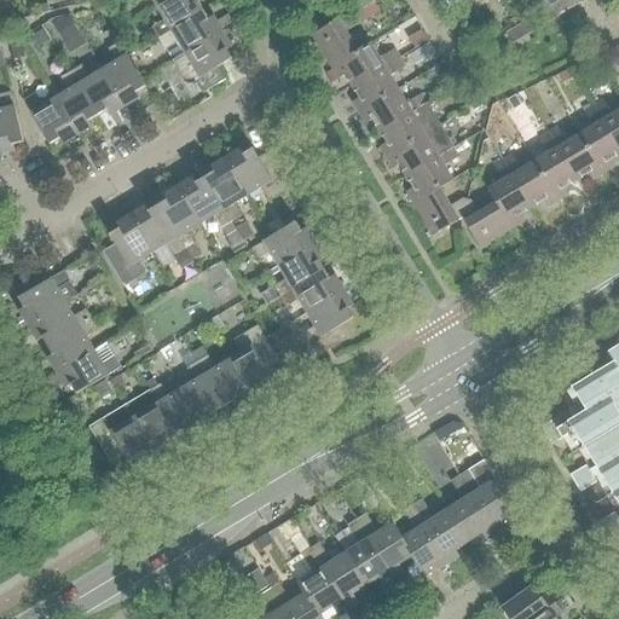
[(157,39),(202,11),(197,3),(201,0),(167,0),(156,7),(163,21),(151,28),(157,39)]
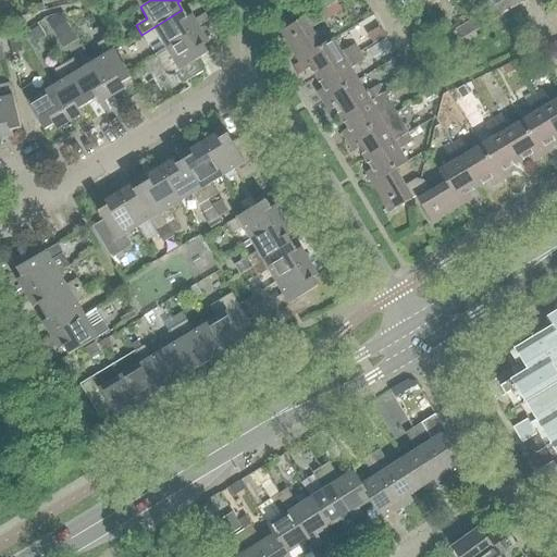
[(306,0),(313,12),(320,8),(326,19),(339,11),(334,0),(306,0)]
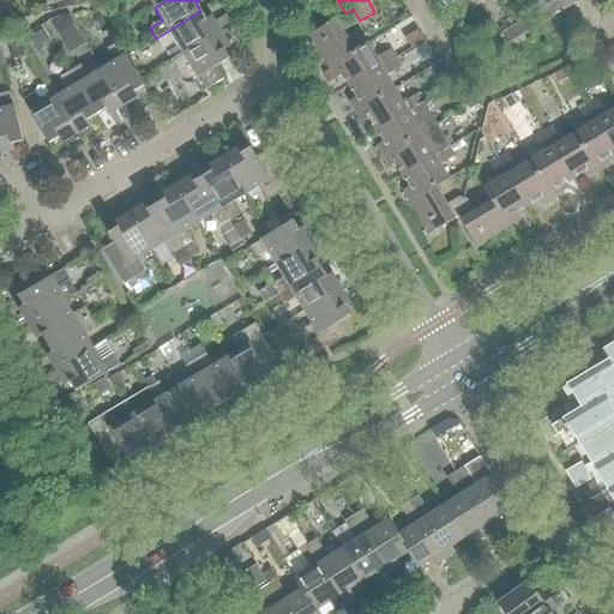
[(555,0),(545,6),(552,17),(564,10),(558,0),(555,0)]
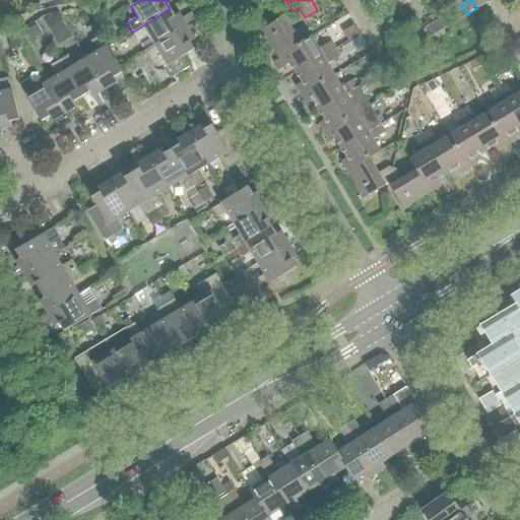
[(154,46),(186,26),(178,14),(174,16),(170,9),(132,33),(137,41),(148,35),(154,46)]
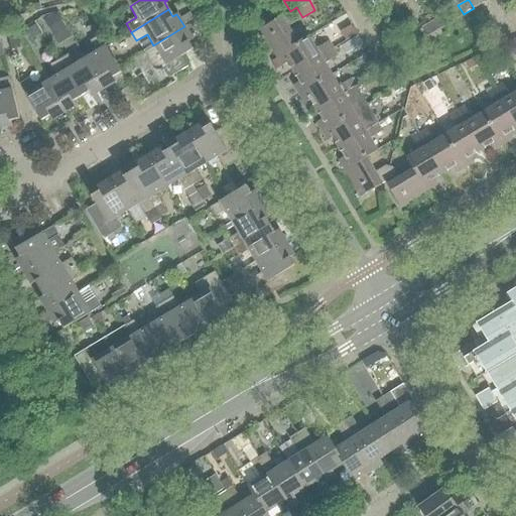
[(290,11),(277,19),(259,30),(276,57),(297,44),(296,43),(286,27),(296,21),(290,11)]
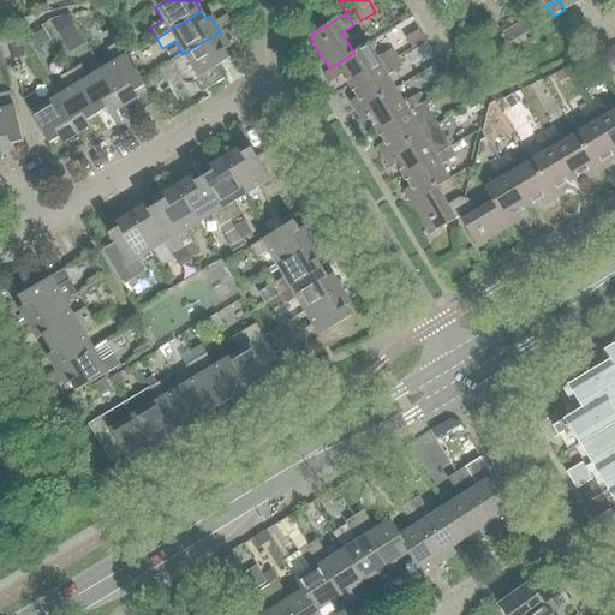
[(78,33),(67,16),(52,25),(63,42),(78,33)]
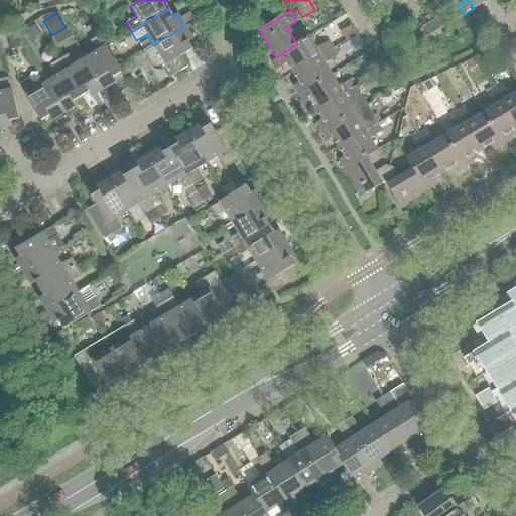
[(431,21),(436,30),(447,24),(441,15),(431,21)]
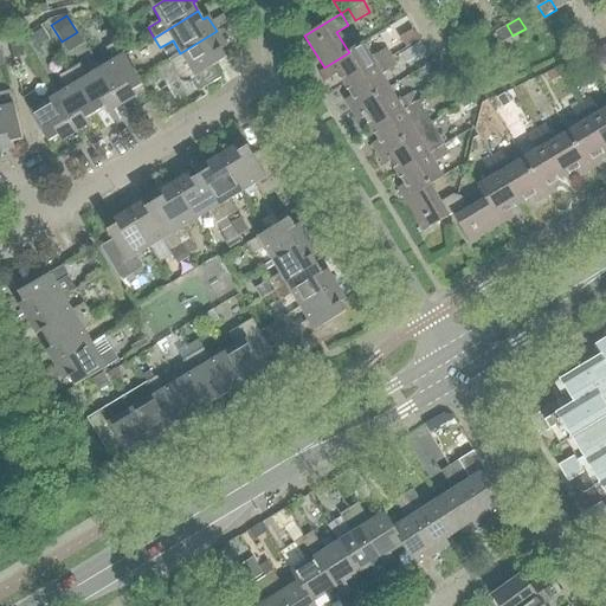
[(494,33),(501,44),(513,36),(507,25),(494,33)]
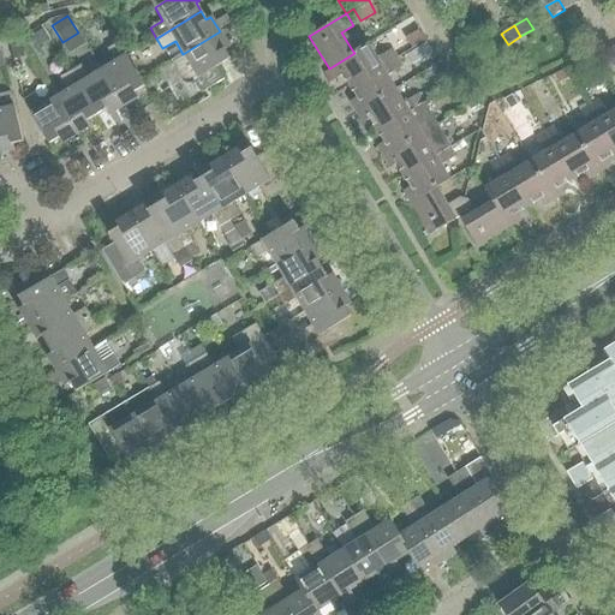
[(45,36),(40,29),(30,35),(35,43),(45,36)]
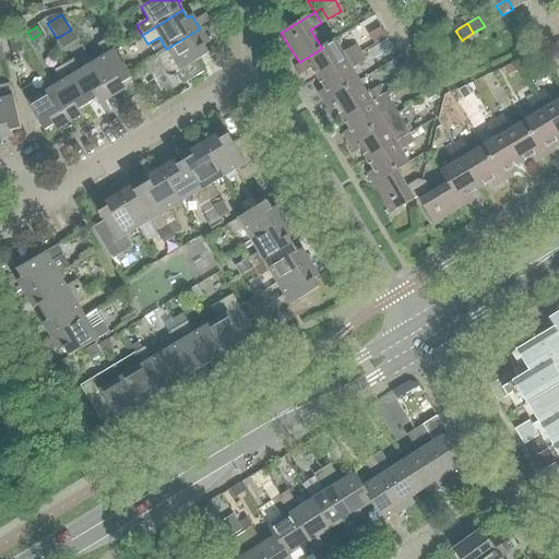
[(200,28),(166,49),(155,56),(164,71),(165,72),(166,73),(167,74),(168,74),(170,75),(171,75),(174,74),(175,74),(181,85),(202,73),(195,61),(209,54),(203,45),(209,43),(200,28)]
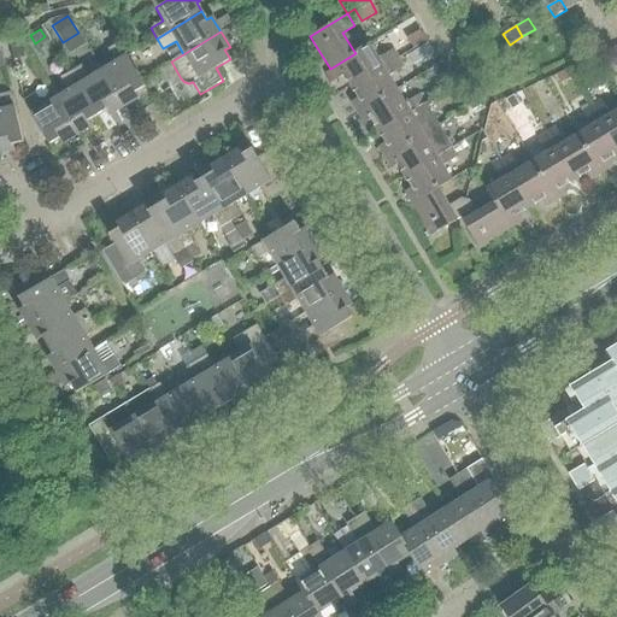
[(421,34),(409,42),(413,50),(425,41),(421,34)]
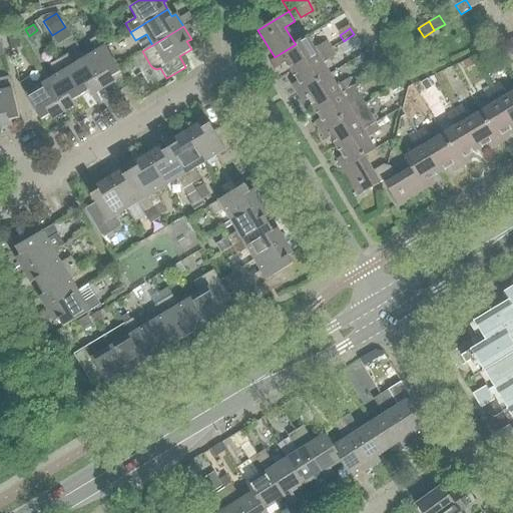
[(355,35),(347,40),(353,49),(361,44),(355,35)]
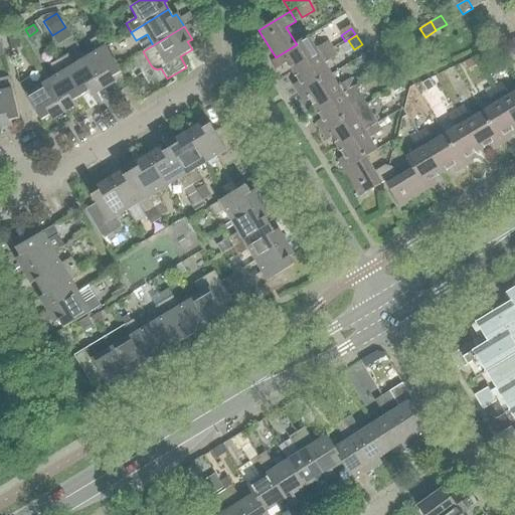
[(121,72),(98,36),(89,41),(96,51),(84,58),(103,90),(116,81),(113,77),(121,72)]
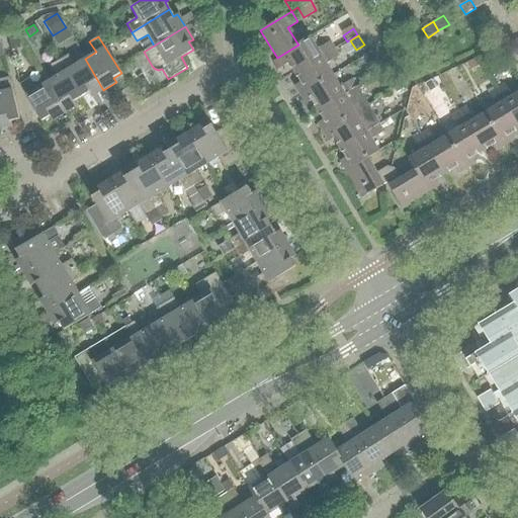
[(287,63),(293,73),(333,50),(329,41),(317,50),(309,37),(297,44),(298,45),(277,58),(282,67),(287,63)]
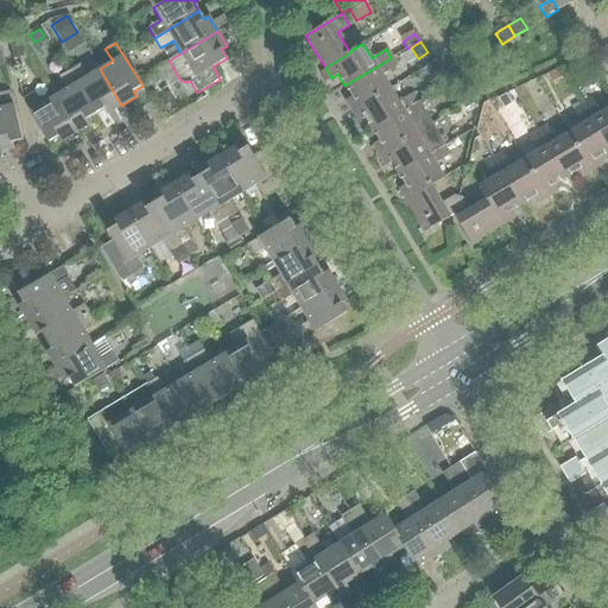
[(11,46),(13,59),(23,57),(20,45),(11,46)]
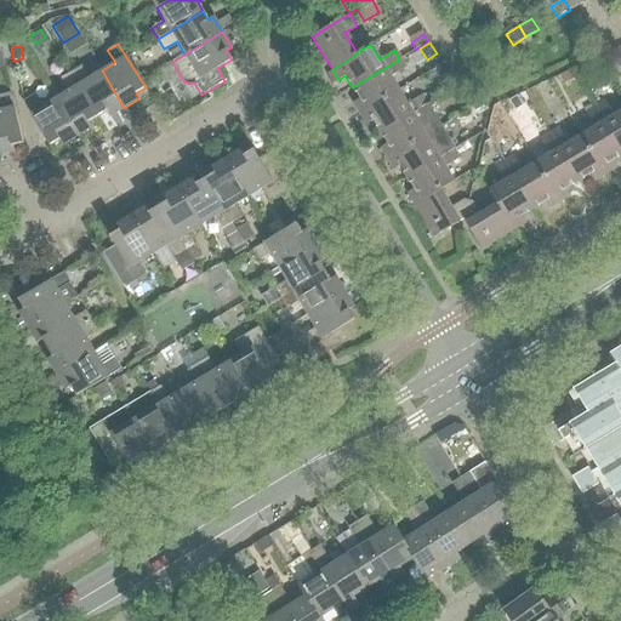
[(353,103),(359,114),(398,91),(389,77),(405,68),(399,60),(352,87),(359,100),(353,103)]
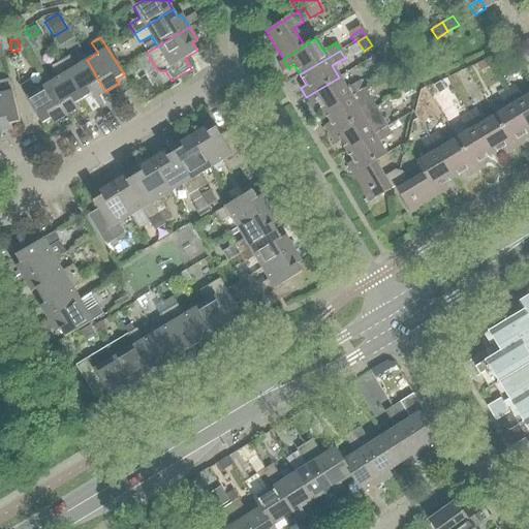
[(105,92),(87,60),(75,67),(68,56),(60,62),(83,99),(90,95),(93,99),(105,92)]
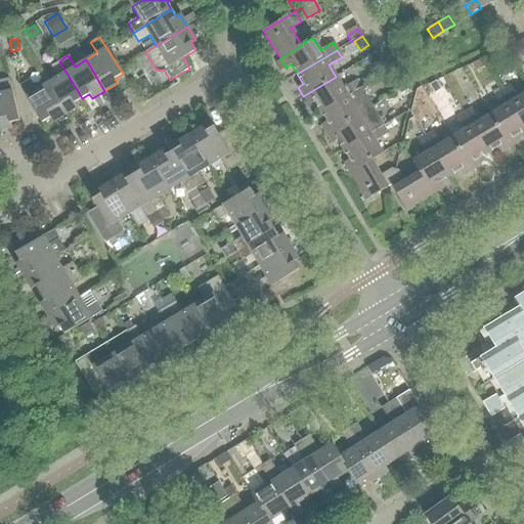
[(476,71),(483,68),(479,60),(473,63),(476,71)]
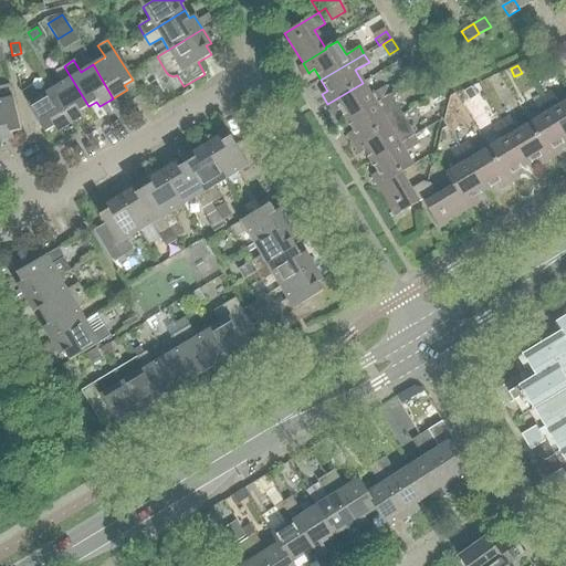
[(88,106),(64,66),(54,72),(62,83),(50,91),(70,124),(84,116),(81,112),(88,106)]
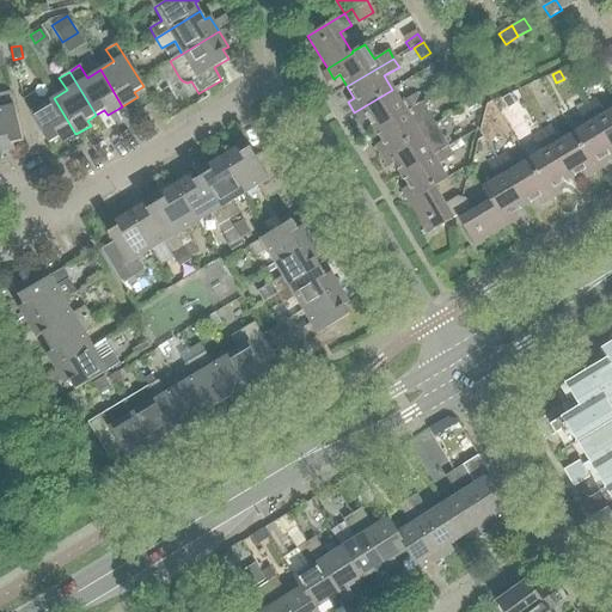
[(367,118),(374,130),(421,103),(415,93),(401,103),(392,90),(354,112),(360,123),(367,118)]
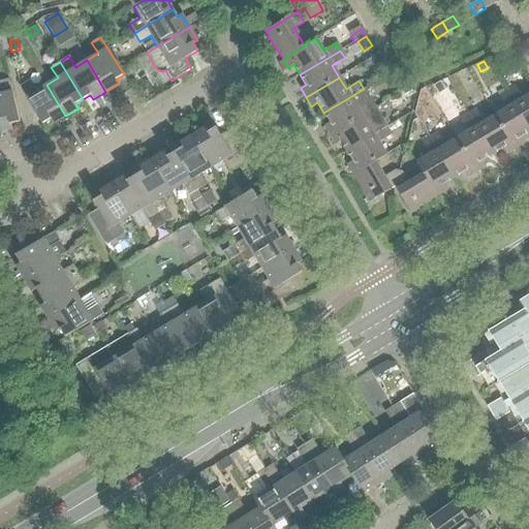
[(0,94),(0,131),(11,129),(10,125),(20,122),(11,91),(8,80),(0,81),(0,92),(0,94)]
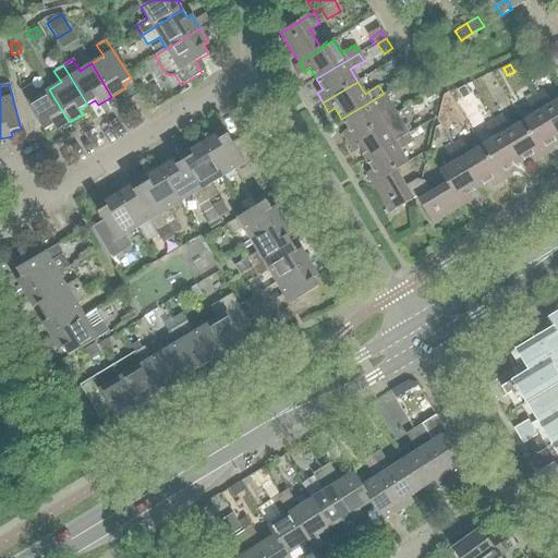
[(56,131),(69,122),(49,89),(36,96),(29,85),(20,92),(26,102),(45,132),(52,126),(56,131)]
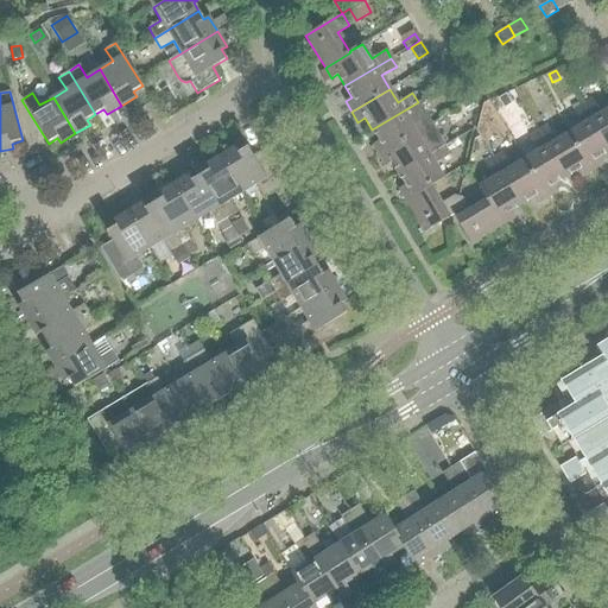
[(506,95),(498,100),(505,109),(512,105),(506,95)]
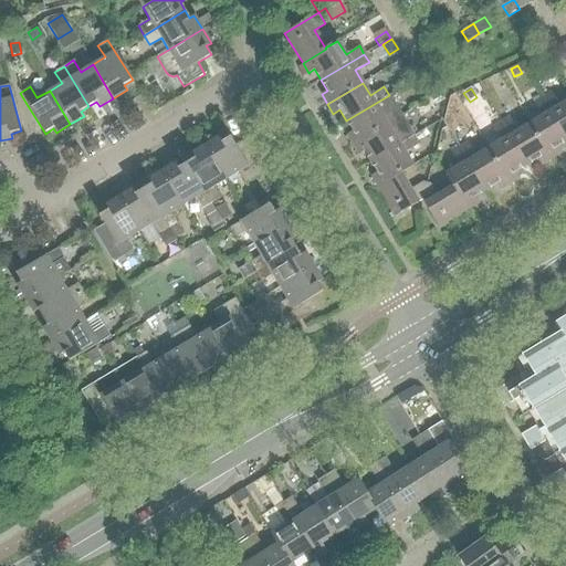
[(430,98),(436,106),(443,102),(439,93),(430,98)]
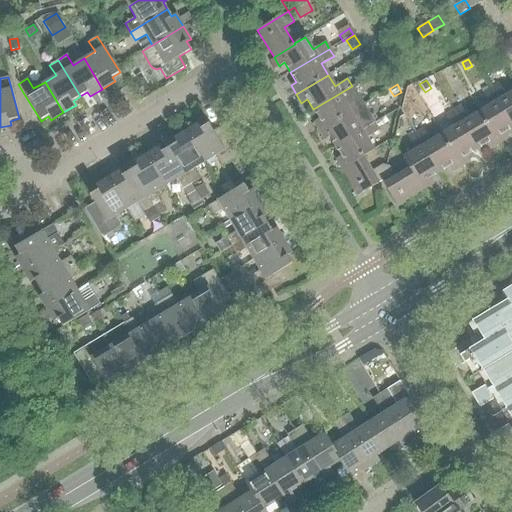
[(497,84),(489,88),(511,126),(511,91),(504,96),(497,84)]
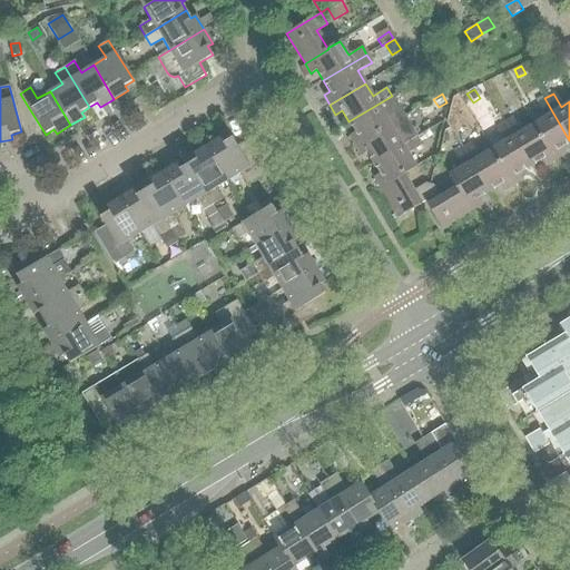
[(392,96),(349,121),(354,133),(349,136),(354,146),(403,117),(395,105),(396,104),(392,96)]
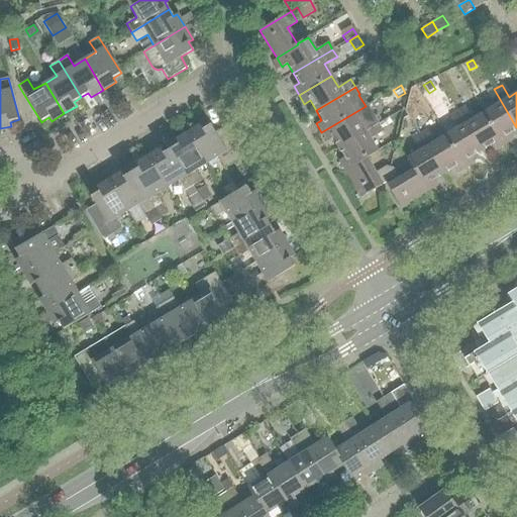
[(494,106),(483,113),(503,145),(512,140),(509,134),(516,129),(516,127),(494,89),(487,94),(494,106)]
